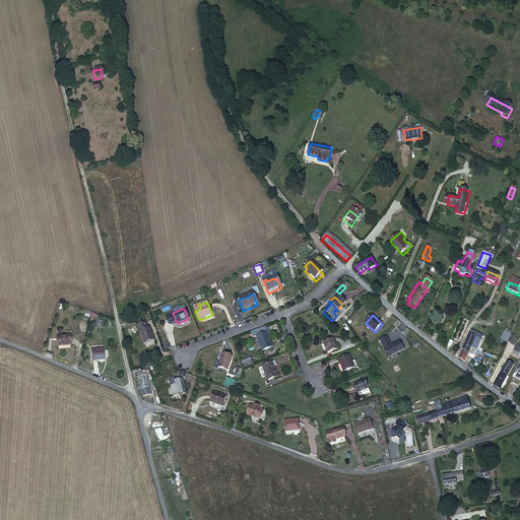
[(144,322),(135,326),(138,332),(139,331),(144,343),(153,340),(148,327),(146,327),(144,322)]
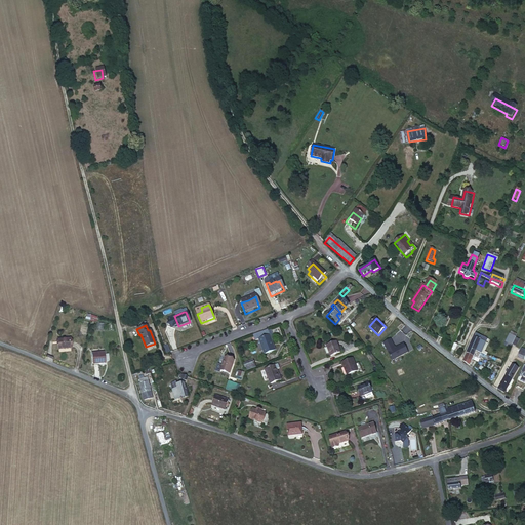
[(255,342),(260,340),(267,355),(277,352),(276,348),(274,349),(272,341),(276,339),(274,335),(270,336),(268,331),(253,336),(255,342)]
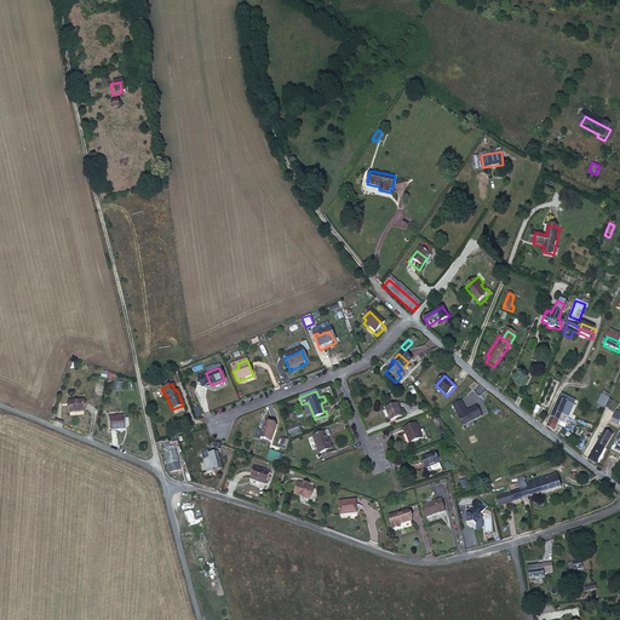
[(555,412),(562,415),(567,402),(569,399),(562,395),(555,412)]
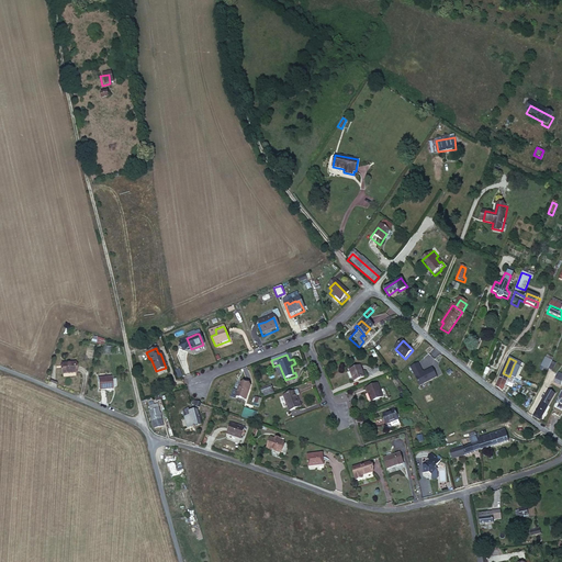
[(541,369),(547,372),(549,369),(551,363),(551,362),(546,360),(541,369)]
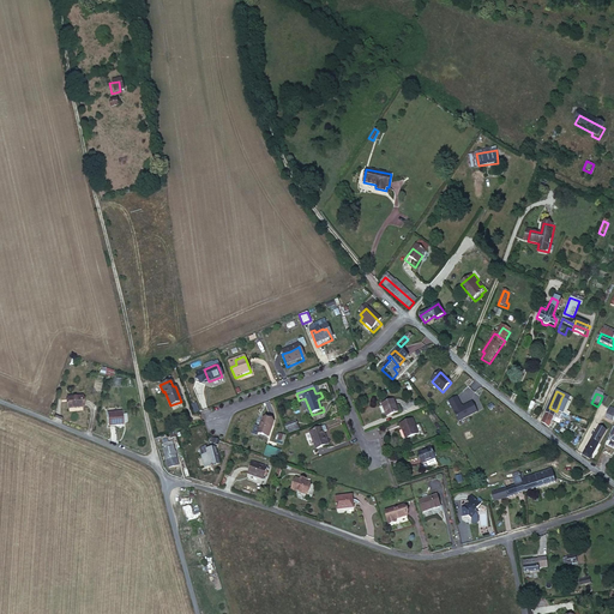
[(67,398),(68,410),(84,409),(83,397),(67,398)]
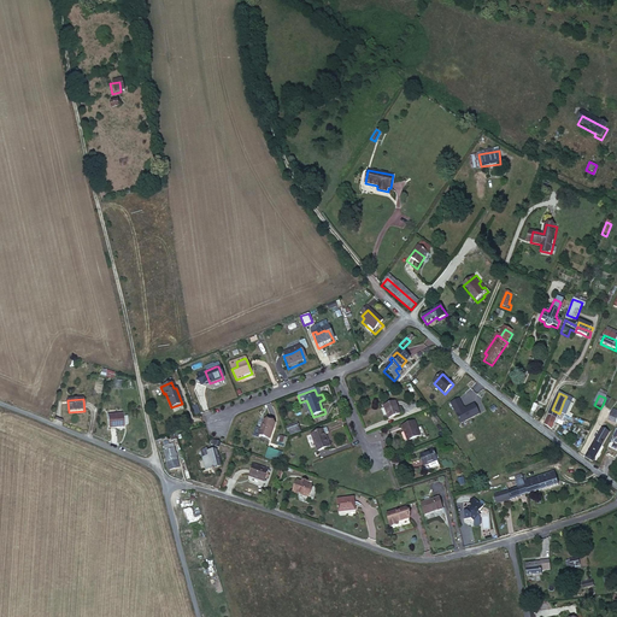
[(460,399),(452,403),(462,423),(480,413),(475,404),(466,409),(464,407),(460,399)]
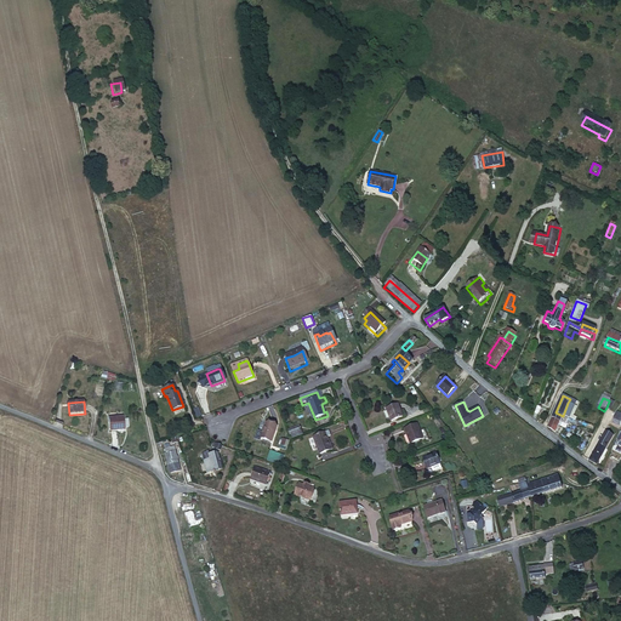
[(575,406),(568,403),(563,416),(570,419),(577,422),(579,419),(571,416),(575,406)]
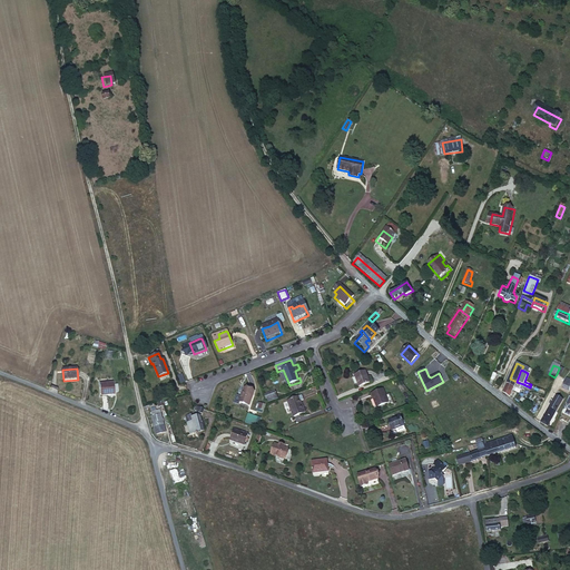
[(182,374),(176,377),(179,384),(185,381),(182,374)]
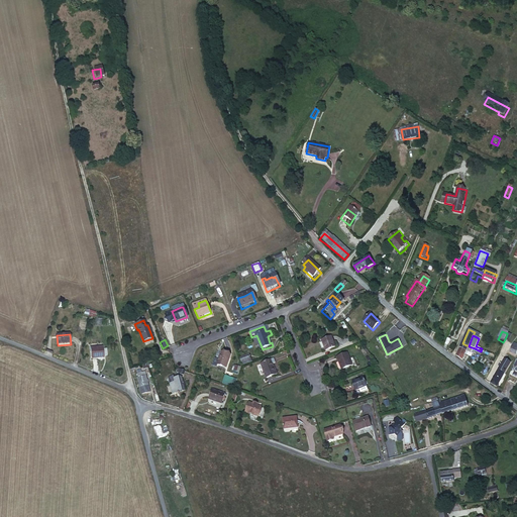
[(321,343),(325,353),(334,349),(330,339),(321,343)]
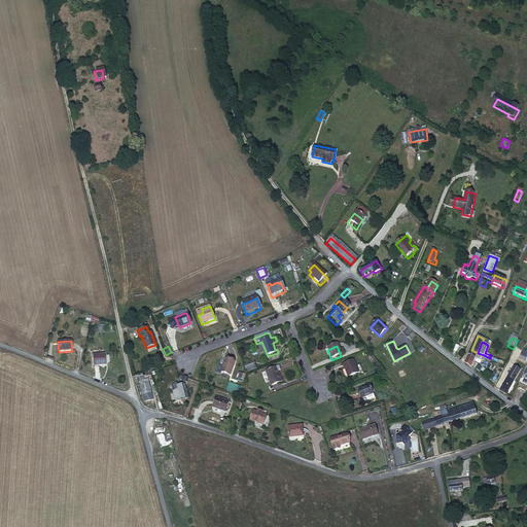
[(105,366),(105,364),(105,358),(105,356),(93,357),(93,366),(105,366)]
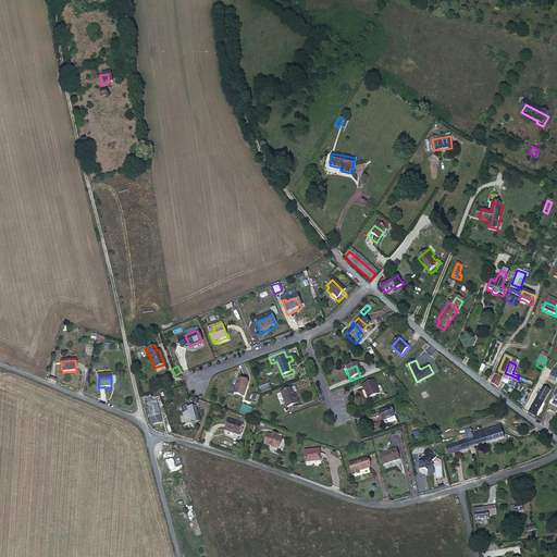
[(492,384),(497,388),(502,379),(495,376),(492,384)]
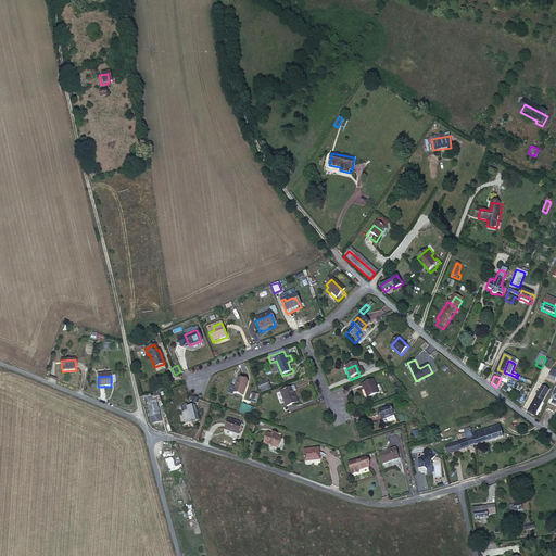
[(231,393),(241,399),(248,386),(237,380),(231,393)]
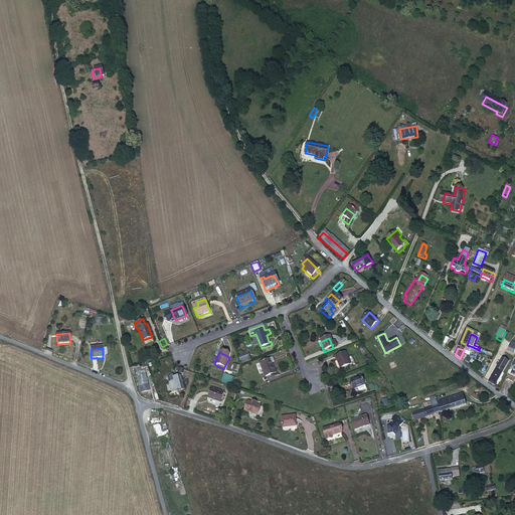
[(240,364),(251,360),(248,352),(238,356),(240,364)]
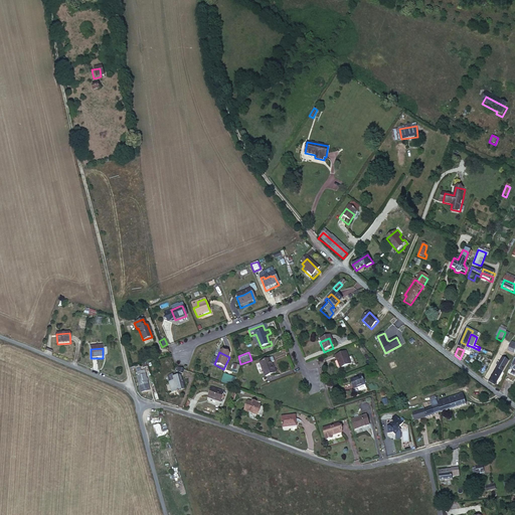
[(335,359),(340,371),(349,368),(344,356),(335,359)]
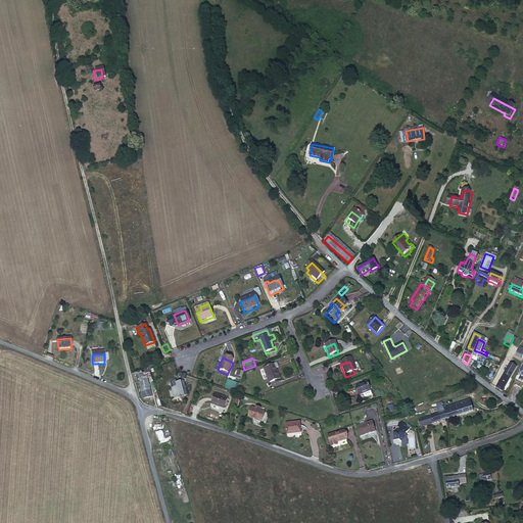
[(278,365),(265,370),(271,385),(282,381),(280,376),(278,376),(276,371),(279,370),(278,365)]
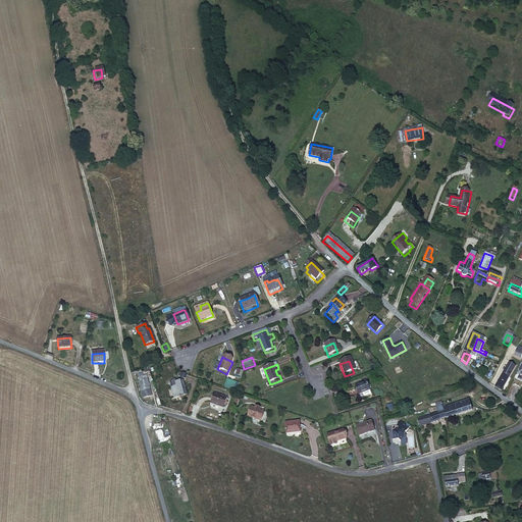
[(507,366),(494,386),(501,390),(513,370),(507,366)]
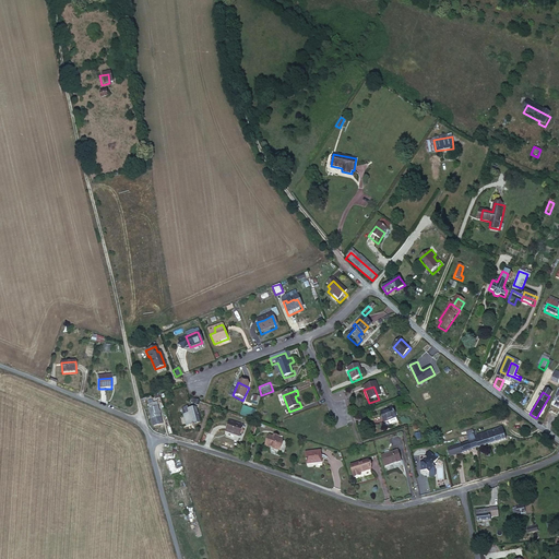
[(252,404),(258,405),(261,397),(254,395),(252,404)]
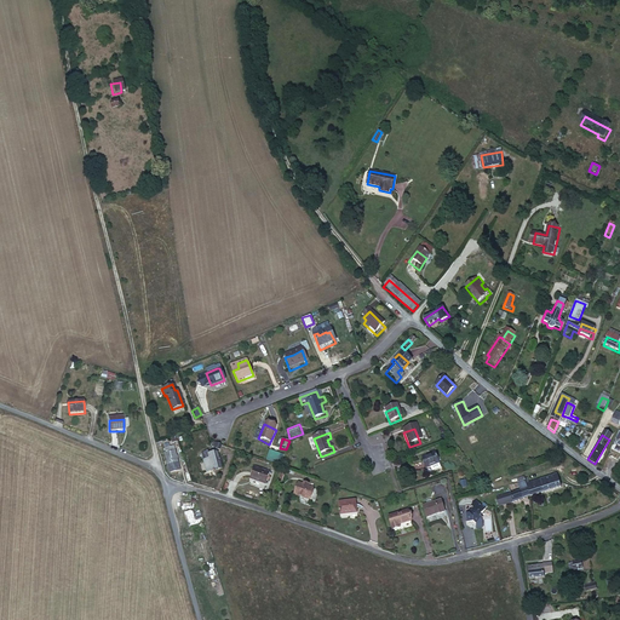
[(164,451),(165,455),(166,455),(168,465),(167,466),(170,474),(179,471),(173,448),(164,451)]
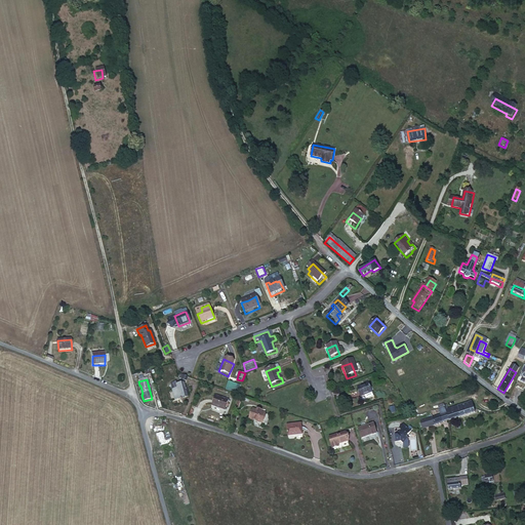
[(237,394),(240,385),(228,380),(225,390),(237,394)]
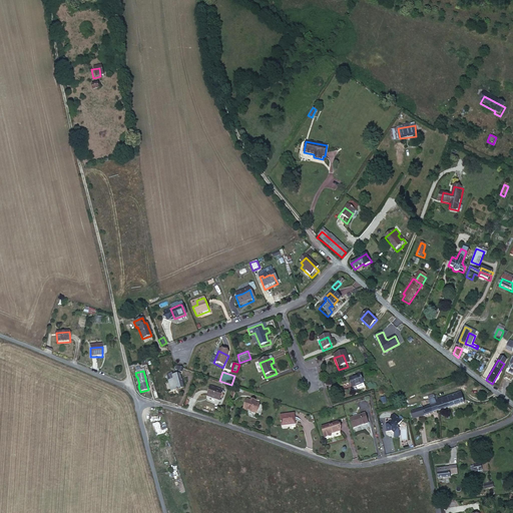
[(170,391),(175,390),(182,388),(179,374),(172,375),(173,380),(168,381),(170,391)]
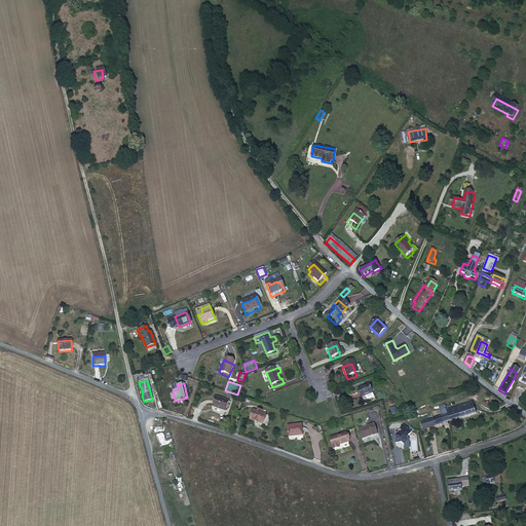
[(368,387),(355,392),(360,401),(365,399),(372,397),(368,387)]
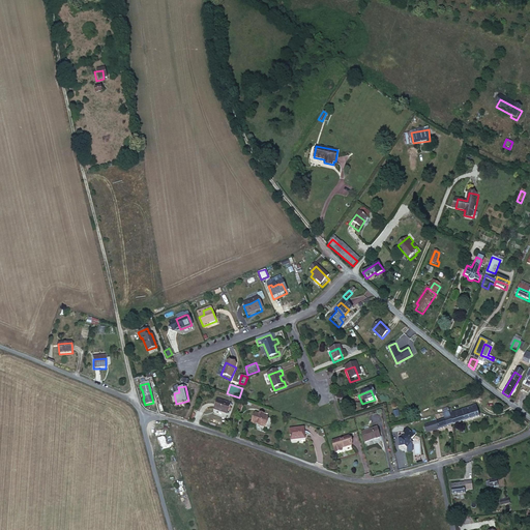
[(216,402),(213,410),(225,414),(228,406),(216,402)]
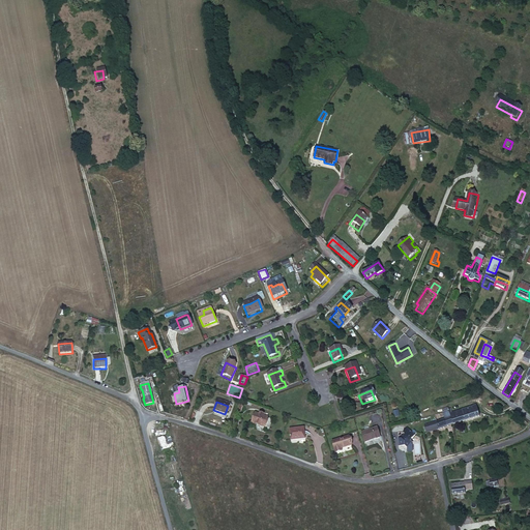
[(481,417),(480,417),(476,407),(454,414),(452,409),(443,412),(445,417),(446,421),(448,428),(464,421),(465,423),(481,417)]
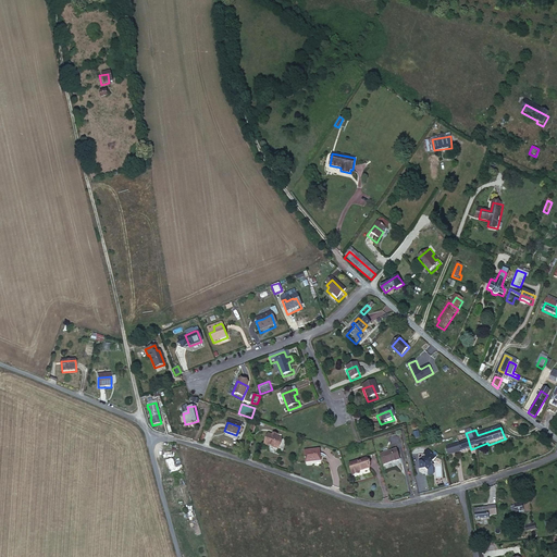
[(265,435),(262,445),(276,449),(280,440),(265,435)]
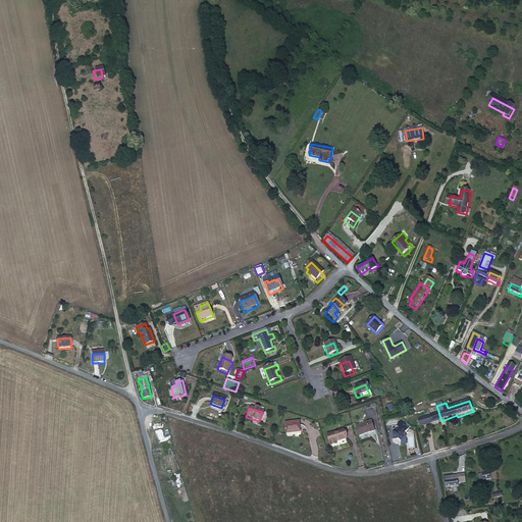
[(432,424),(441,421),(439,415),(434,416),(431,417),(430,416),(421,419),(422,421),(417,423),(419,427),(431,423),(432,424)]
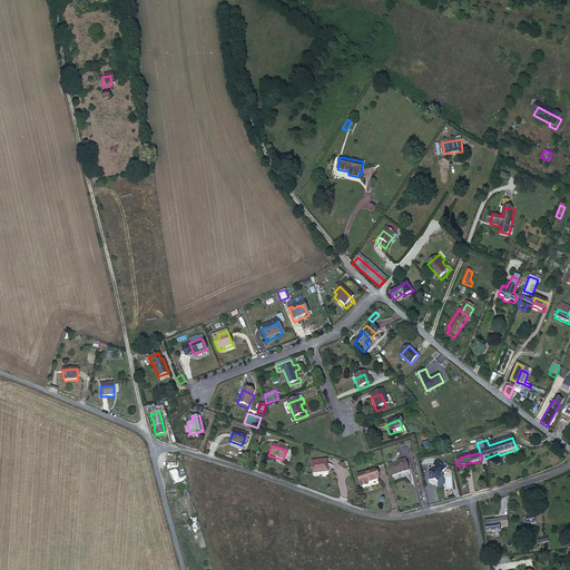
[(429,475),(431,483),(438,481),(441,483),(444,477),(443,473),(445,468),(435,462),(433,468),(434,469),(433,470),(431,471),(432,474),(429,475)]
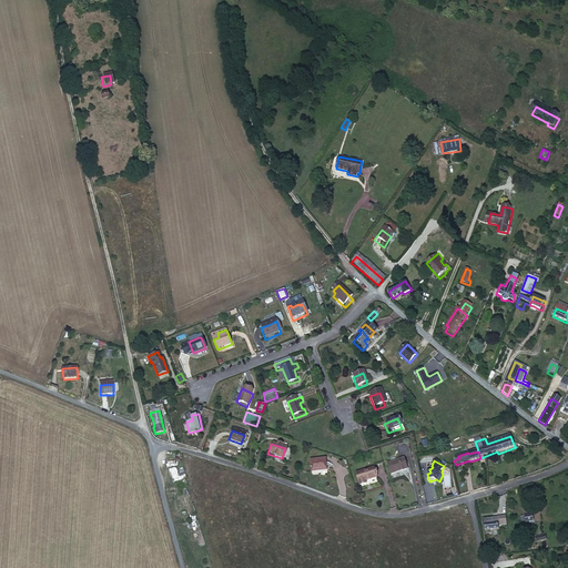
[(310,464),(311,475),(326,473),(324,463),(310,464)]
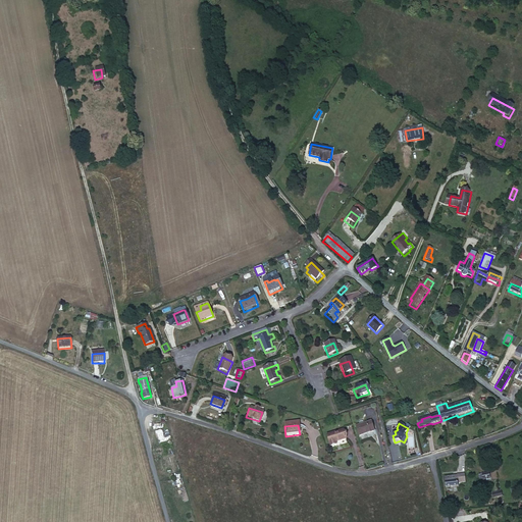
[(370,425),(363,427),(358,428),(355,428),(358,438),(372,434),(370,425)]
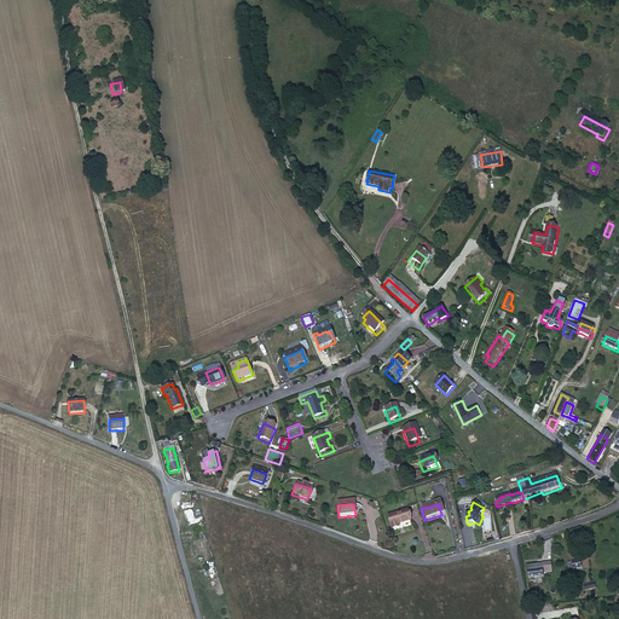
[(388,516),(392,531),(399,530),(399,526),(411,522),(408,512),(388,516)]
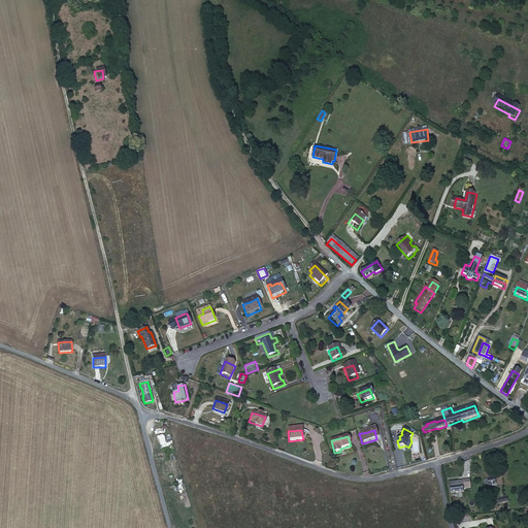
[(451,483),(452,493),(464,492),(464,491),(464,489),(467,488),(472,488),(472,480),(463,481),(464,482),(451,483)]
